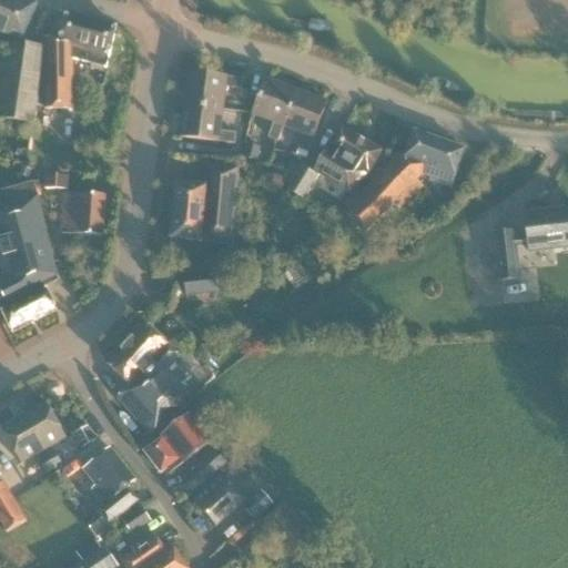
[(0,0),(0,33),(21,42),(37,6),(23,0),(0,0)]
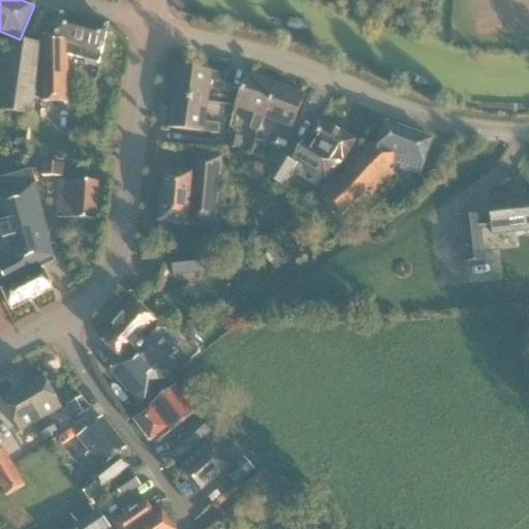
[(41,45),(42,99),(42,102),(68,102),(68,56),(86,60),(85,65),(96,68),(97,63),(99,64),(109,26),(63,13),(56,39),(41,35),(41,45)]
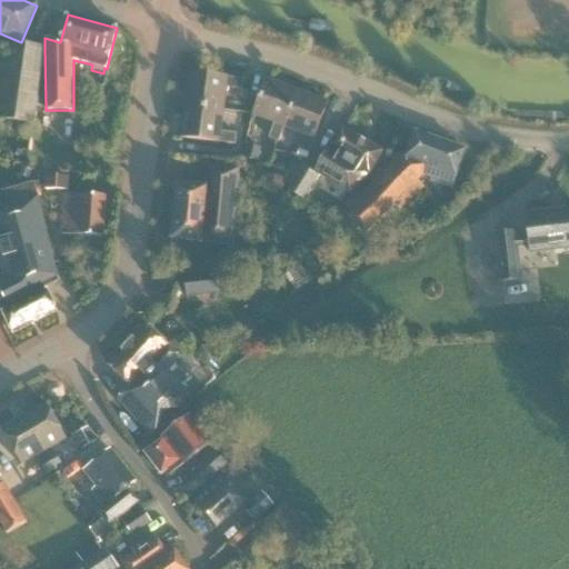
[(37,106),(46,107),(45,49),(10,43),(8,56),(0,55),(0,120),(33,126),(37,106)]
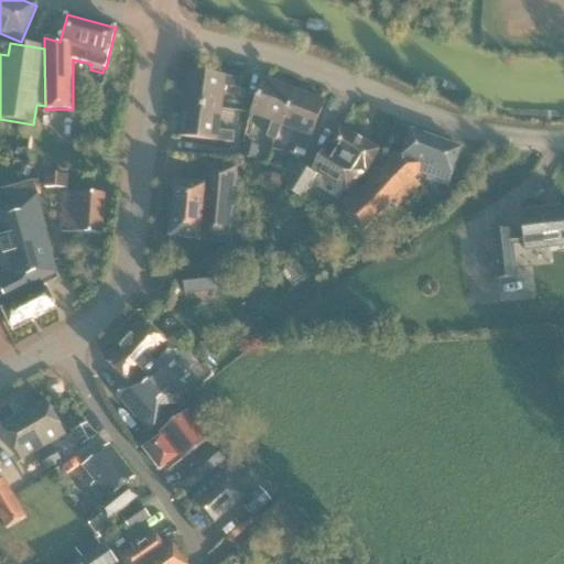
[(188,73),(184,105),(221,109),(225,88),(240,89),(241,79),(188,73)]
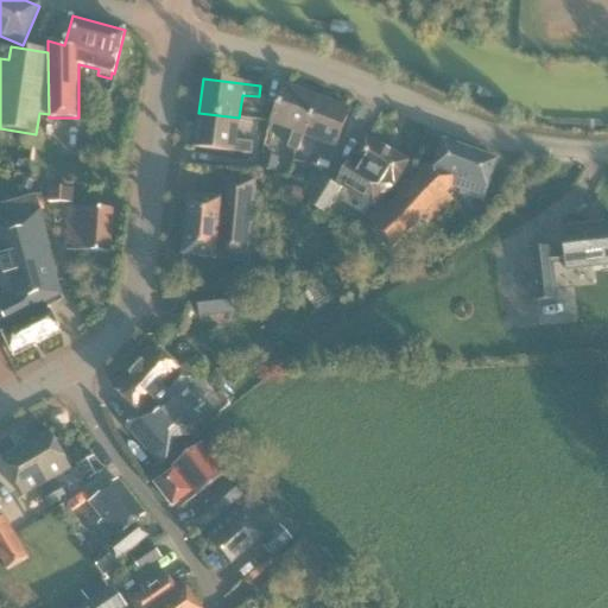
[(298,152),(304,137),(318,99),(285,86),(271,124),(295,132),(287,149),(298,152)]
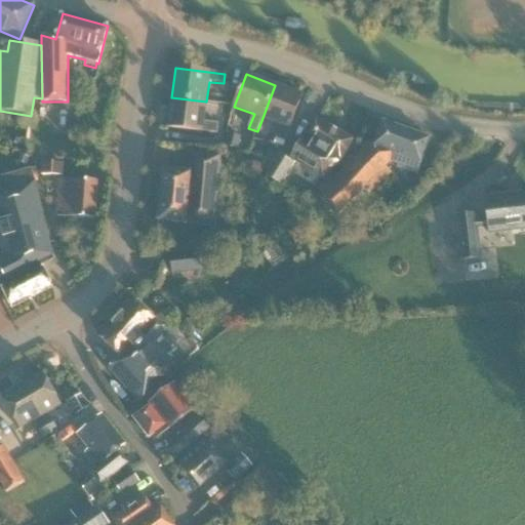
[(303,95),(275,85),(263,118),(281,125),(276,138),(285,142),(303,95)]
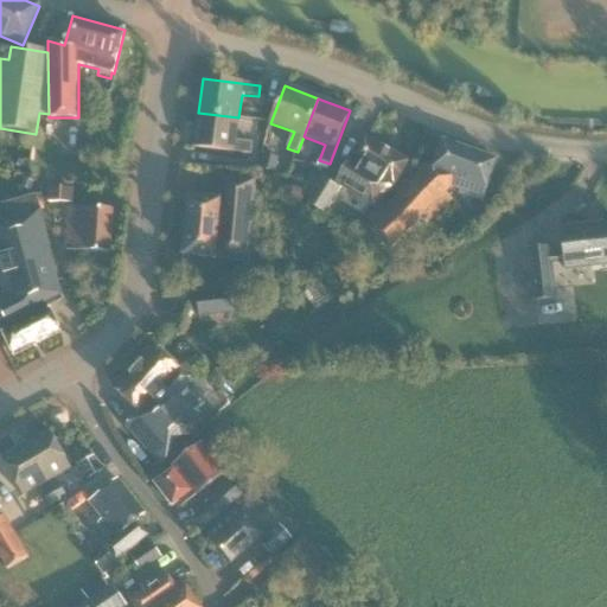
[(238,117),(198,113),(195,147),(251,154),(253,144),(236,141),(238,117)]
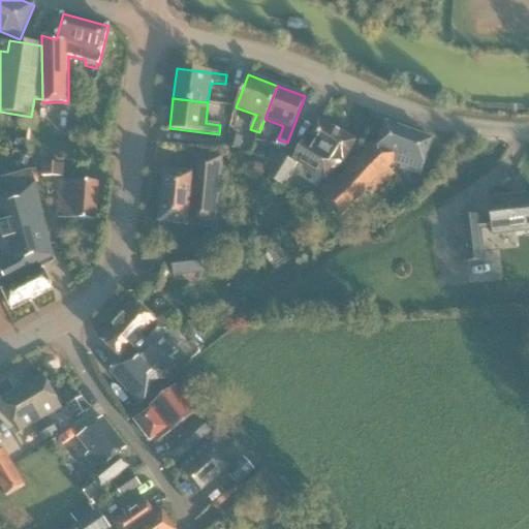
[(343,162),(355,142),(318,120),(293,160),(325,180),(343,162)]
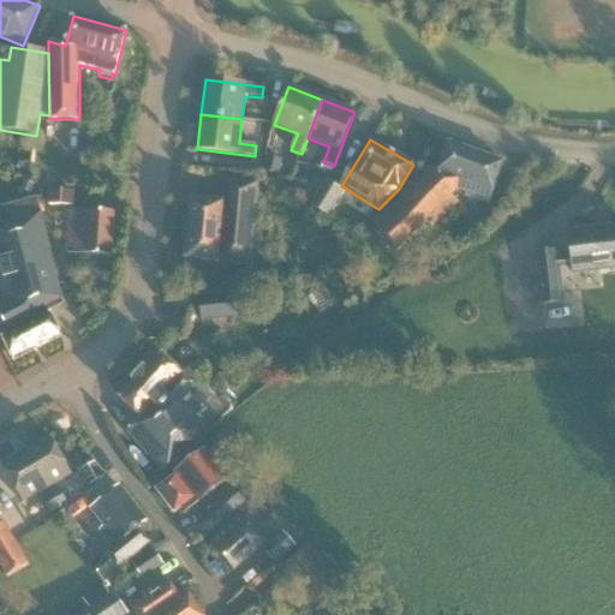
[(489,204),(503,163),(449,143),(439,172),(430,168),(413,186),(411,184),(369,227),(395,254),(427,222),(431,227),(458,202),(452,196),(458,190),(467,193),(466,197),(489,204)]
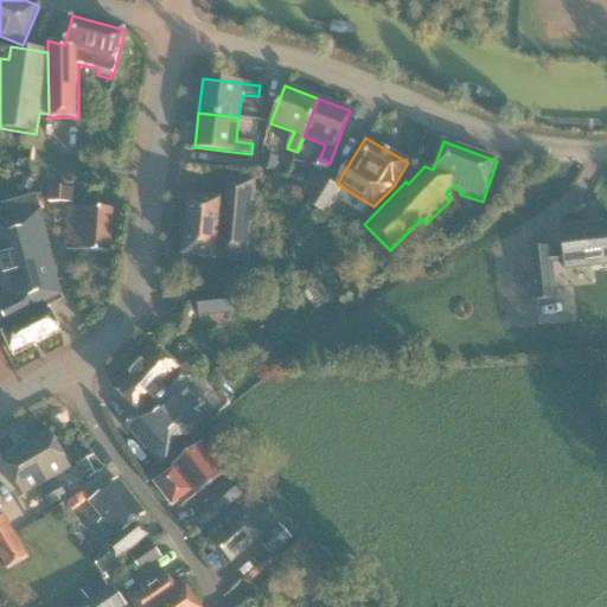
[(279,158),(263,154),(260,170),(276,173),(279,158)]
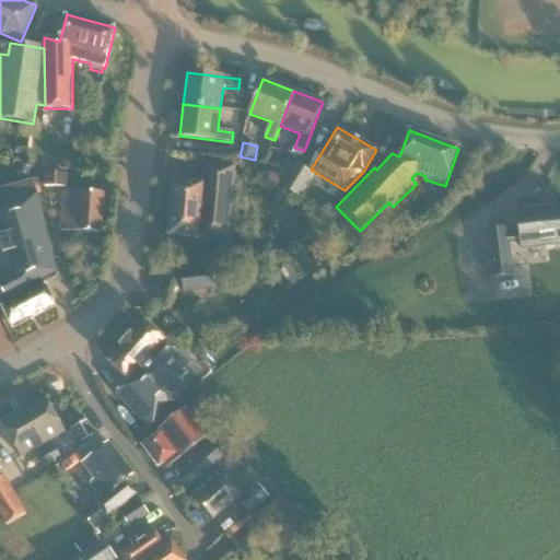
[(294,167),(287,162),(270,162),(268,172),(286,183),(282,187),(301,198),(314,175),(296,164),(294,167)]
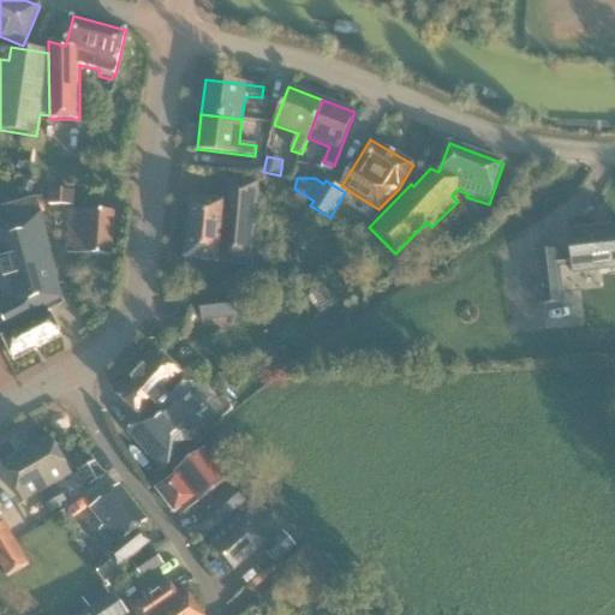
[(250,266),(258,184),(226,181),(225,203),(192,201),(186,260),(250,266)]
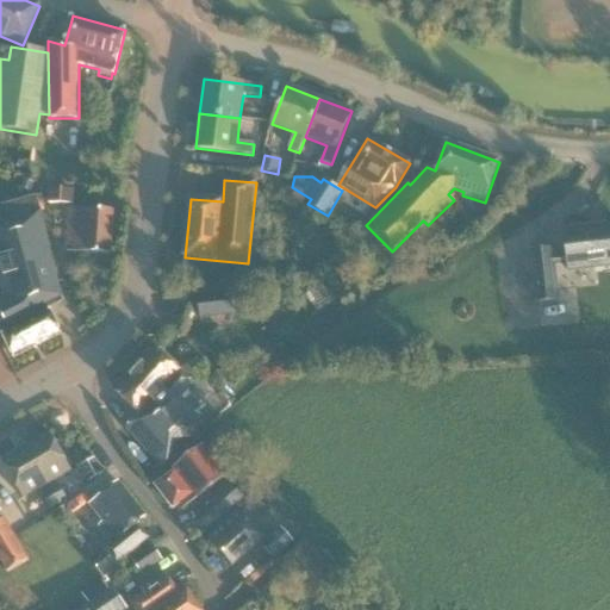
[(37,199),(61,201),(62,186),(38,185),(37,199)]
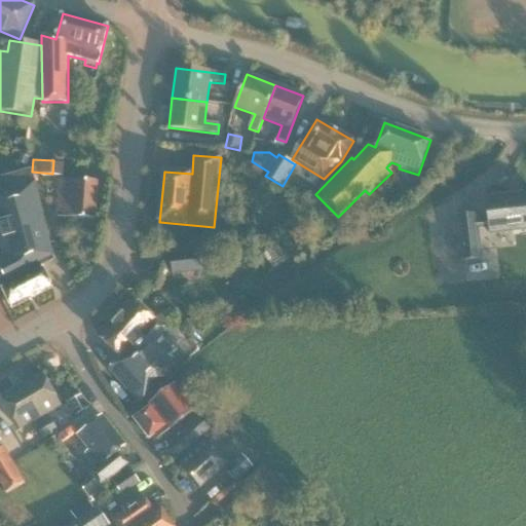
[(35,182),(11,189),(7,176),(0,177),(0,264),(1,266),(0,266),(0,283),(12,309),(52,289),(40,262),(52,257),(35,182)]
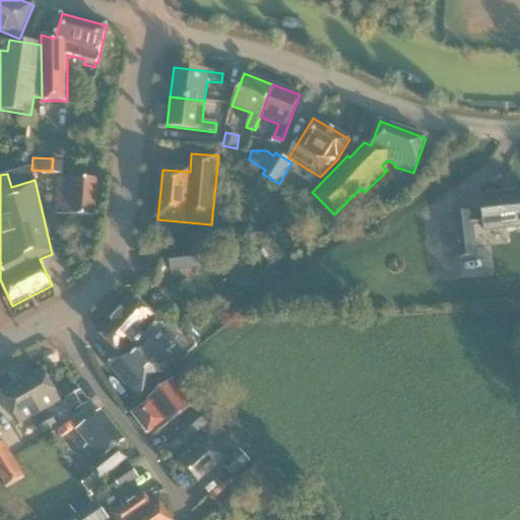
[(93,216),(96,179),(73,179),(59,178),(57,214),(93,216)]
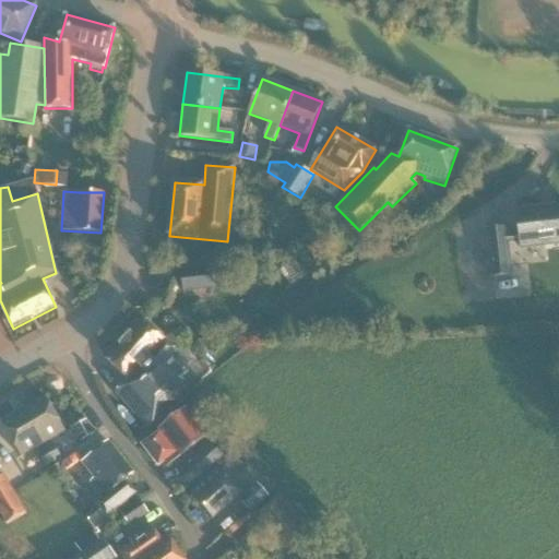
[(521,249),(558,244),(558,209),(540,212),(540,209),(516,211),(520,235),(508,236),(507,227),(485,230),(491,278),(513,275),(509,244),(520,242),(521,249)]
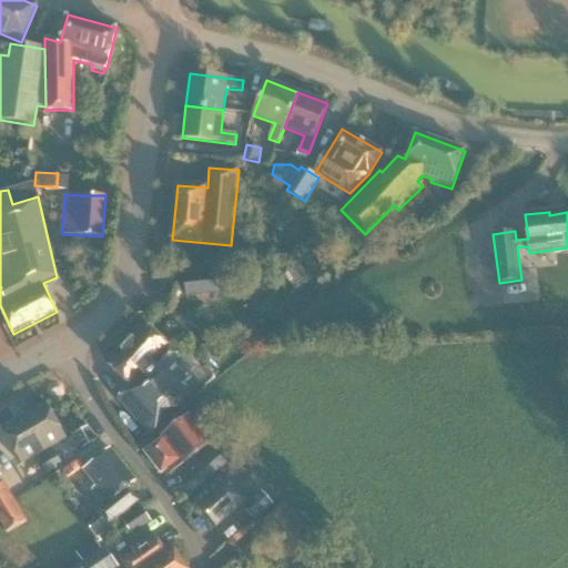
[(215,274),(184,277),(188,297),(217,294),(215,274)]
